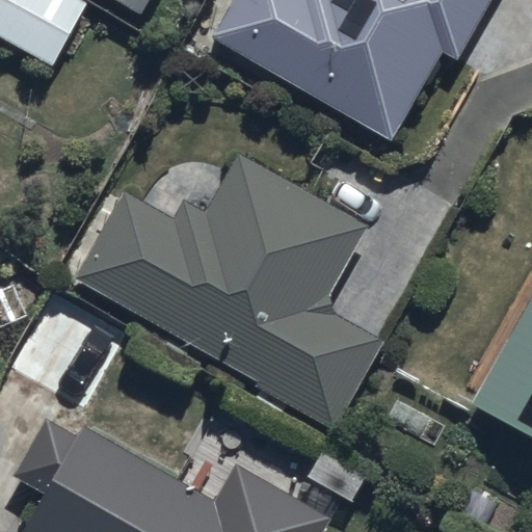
[(82,0),(0,0),(0,38),(53,68),(88,3),(82,0)]
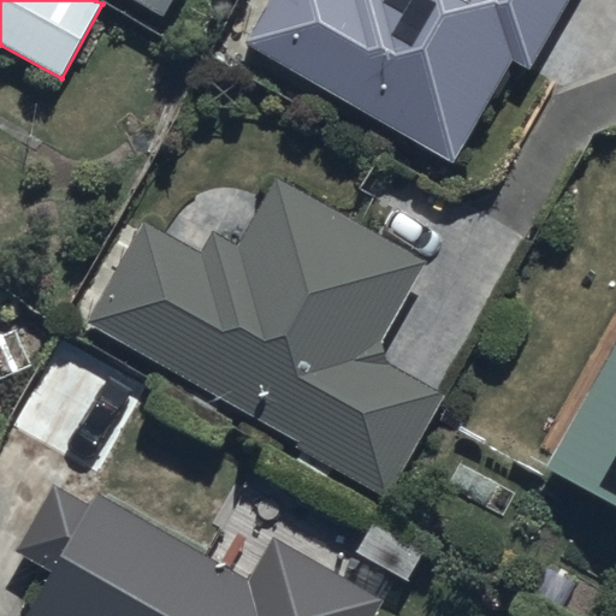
[(135,0),(165,16),(173,0),(135,0)]
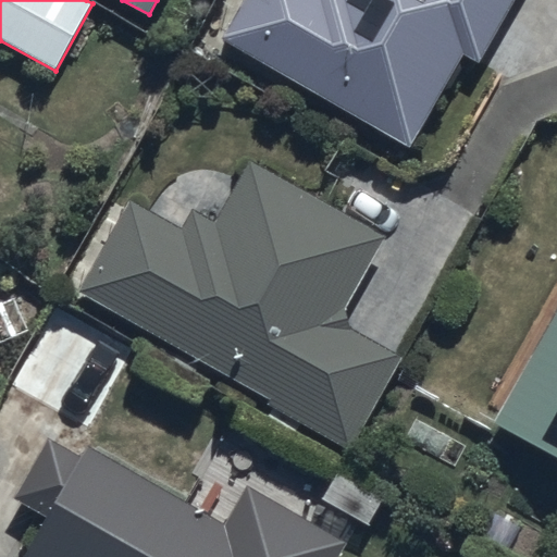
[(242,0),(219,40),(411,148),(462,57),(479,65),(515,0),(242,0)]
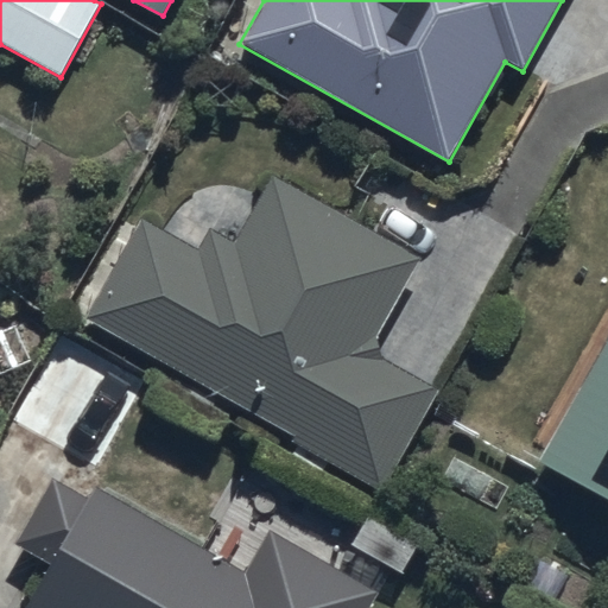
[(139,216),(83,316),(385,489),(437,390),(378,355),(375,333),(419,259),(271,176),(234,242),(211,229),(200,251),(139,216)]
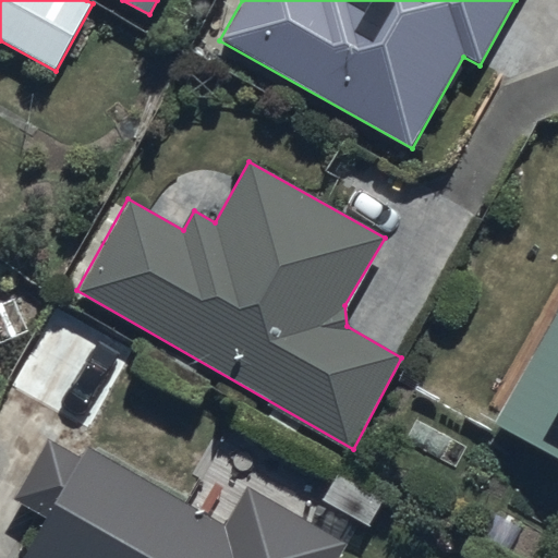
[(557,307),(492,426),(557,462),(557,307)]
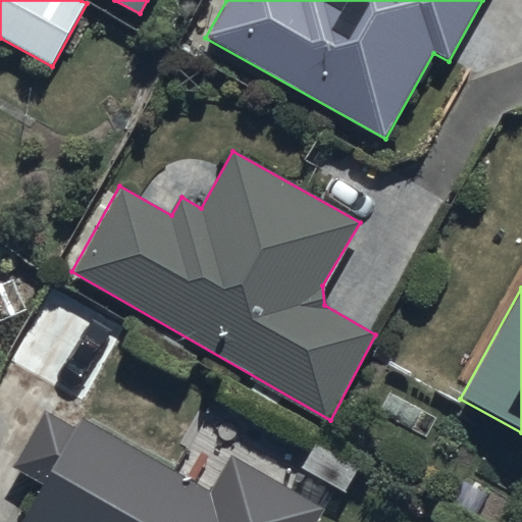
[(80,422),(18,521),(305,521),(307,520),(231,477),(218,501),(80,422)]
